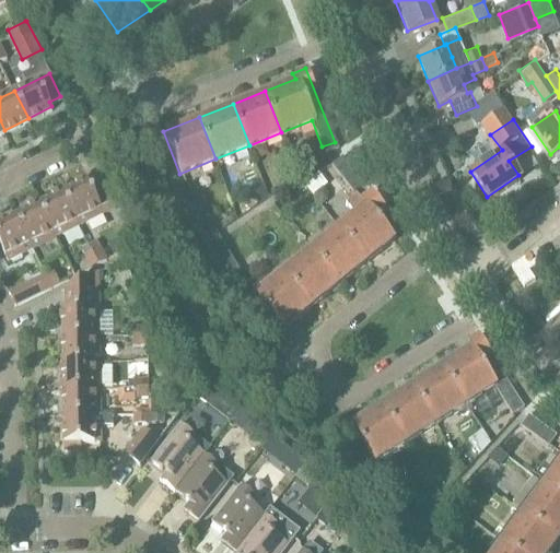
[(352,189),(363,181),(342,152),(331,160),(352,189)]
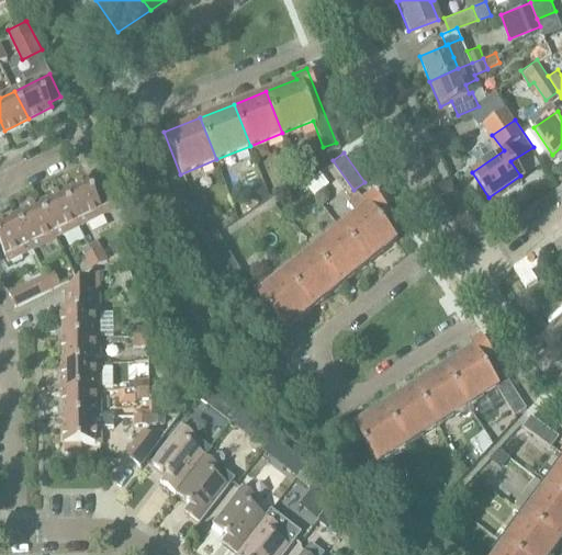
[(64,190),(77,216),(110,200),(99,176),(89,181),(87,178),(64,190)]
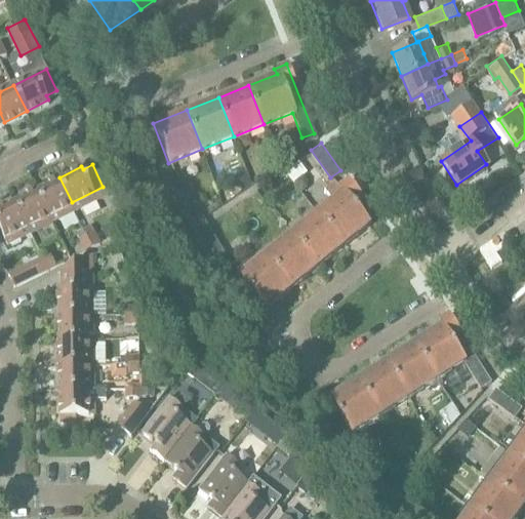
[(301,170),(292,177),(299,187),(306,183),(306,175),(301,170)]
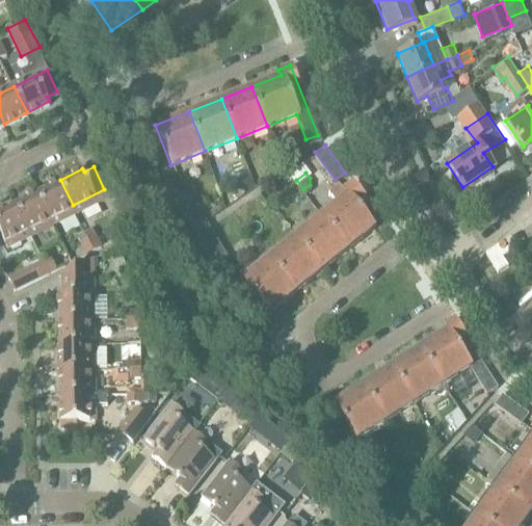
[(50,216),(73,205),(60,180),(37,190),(50,216)]
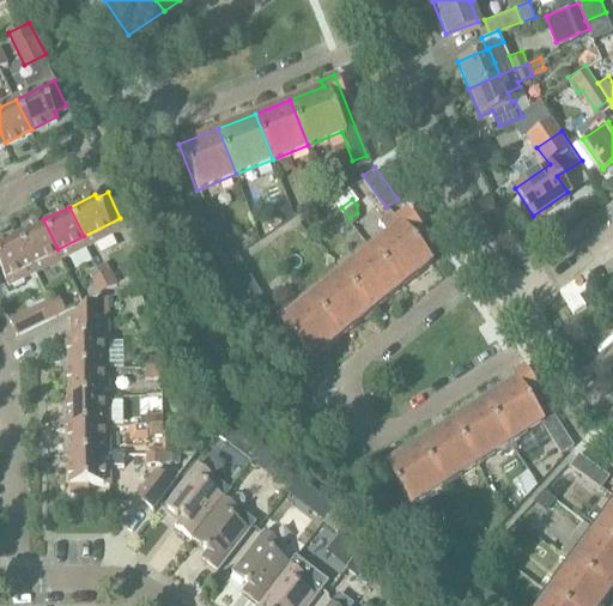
[(371,244),(402,284),(430,261),(410,236),(419,228),(410,214),(405,207),(394,216),(399,223),(371,244)]
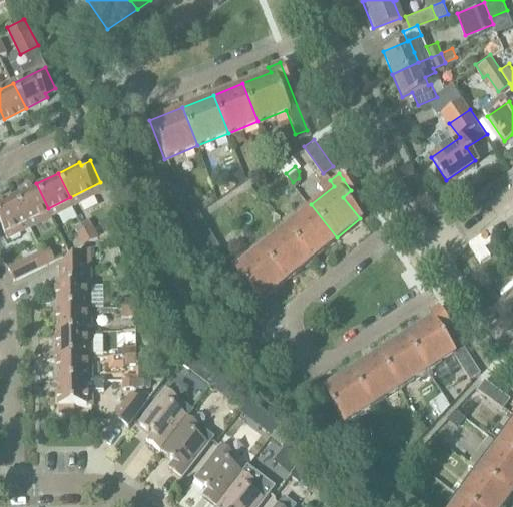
[(205,251),(220,241),(181,179),(165,189),(205,251)]
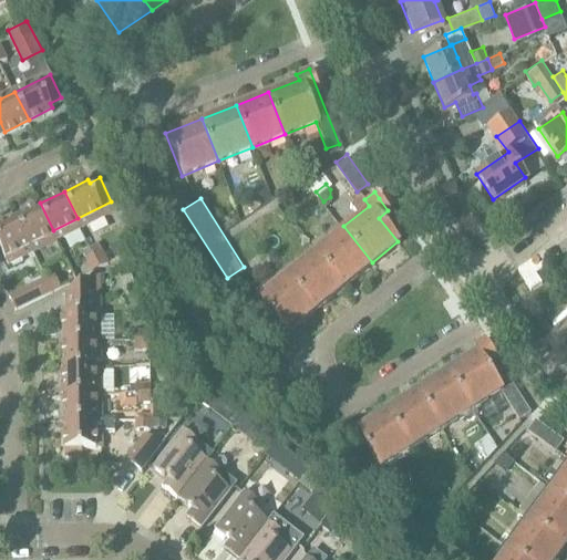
[(30,241),(53,230),(40,203),(17,215),(30,241)]
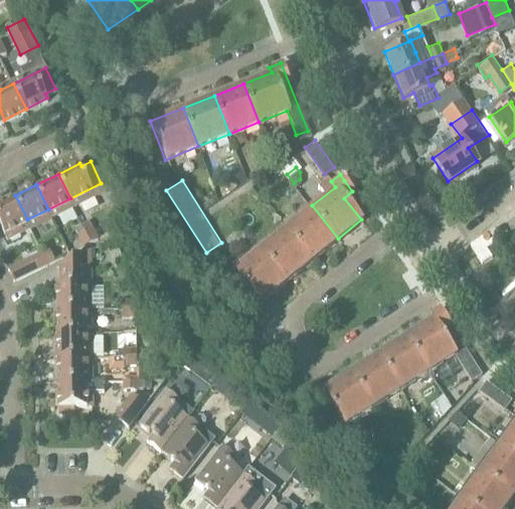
[(0,222),(4,231),(27,219),(15,195),(0,201),(0,222)]
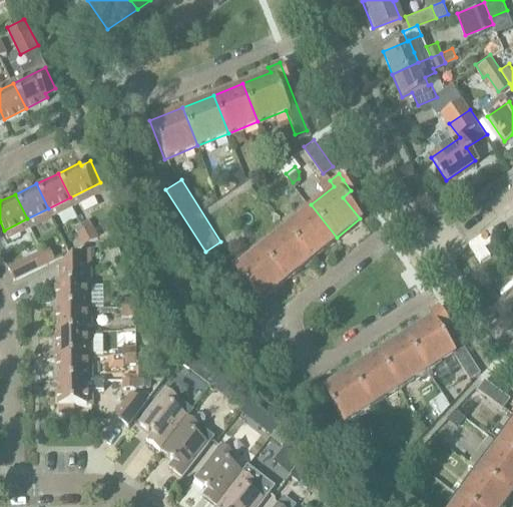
[(312,258),(337,237),(311,204),(286,224),(312,258)]
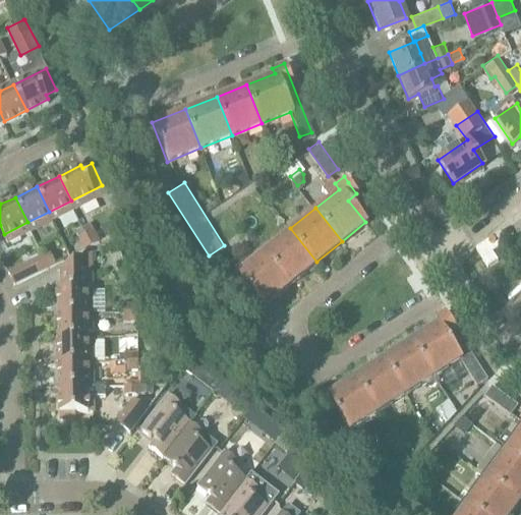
[(84,229),(92,242),(100,238),(94,224),(84,229)]
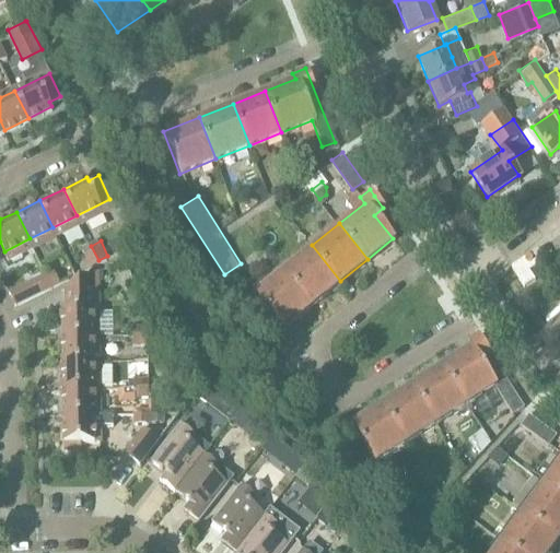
[(312,303),(340,281),(312,245),(283,268),(312,303)]
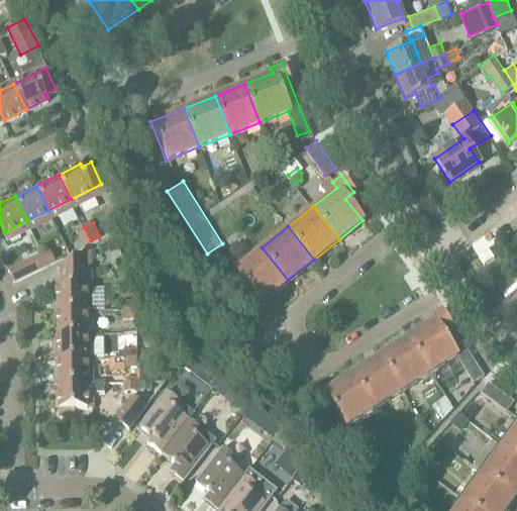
[(82,244),(91,240),(84,227),(76,231),(82,244)]
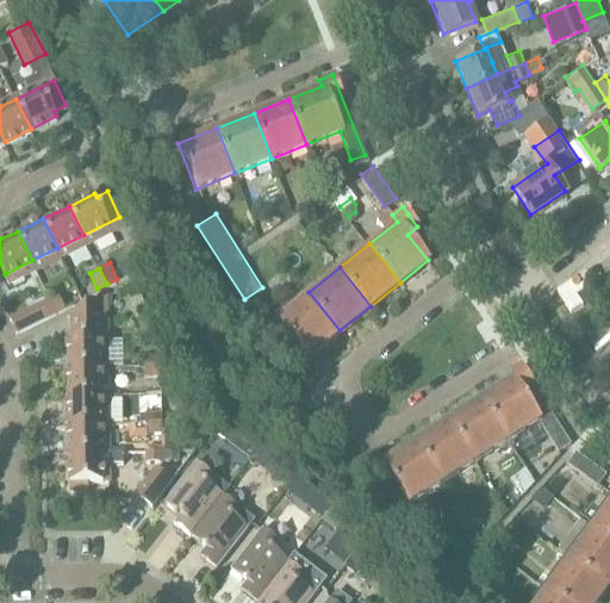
[(49,296),(56,310),(64,305),(57,291),(49,296)]
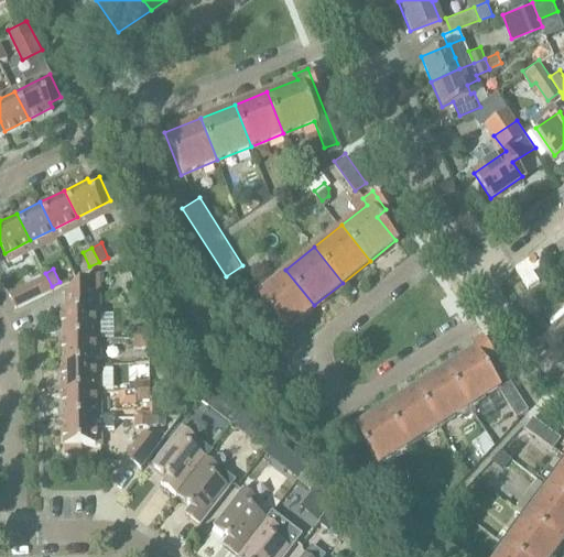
[(63,336),(100,335),(99,270),(62,288),(63,336)]
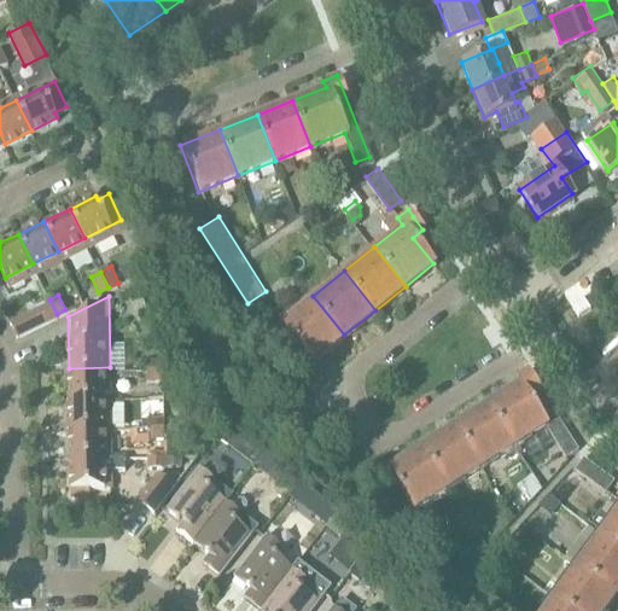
[(310,362),(344,335),(313,296),(279,323),(310,362)]
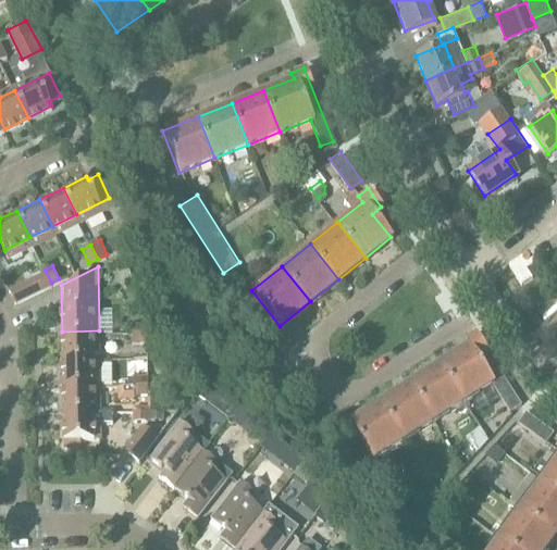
[(15,300),(51,283),(45,270),(9,287),(15,300)]
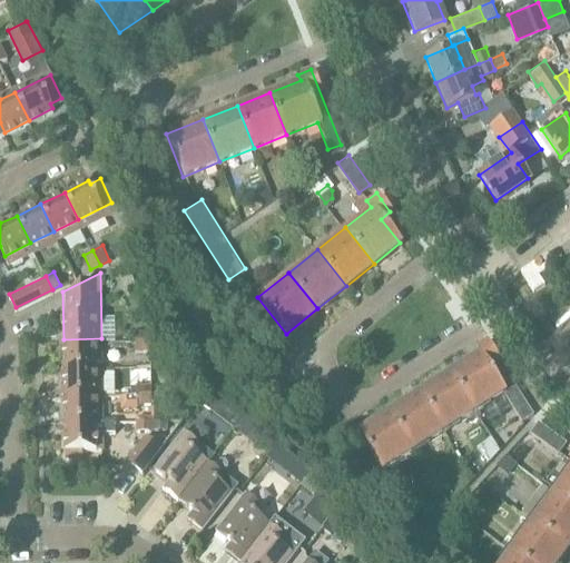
[(64,366),(101,365),(101,338),(64,339),(64,366)]
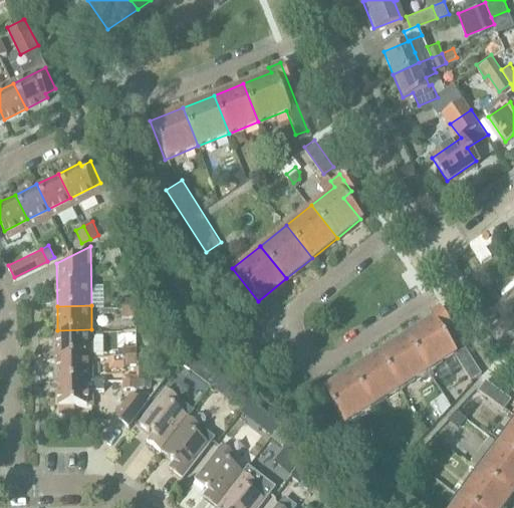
[(430,319),(452,353),(467,377),(479,370),(438,306),(427,314),(430,319)]
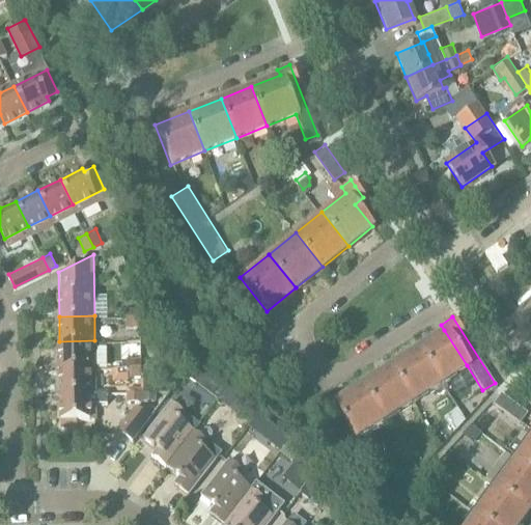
[(444,381),(467,365),(444,330),(421,344),(444,381)]
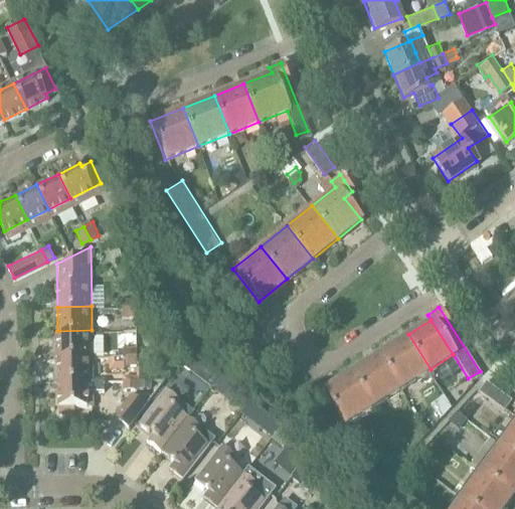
[(57,355),(92,355),(92,330),(57,331),(57,355)]
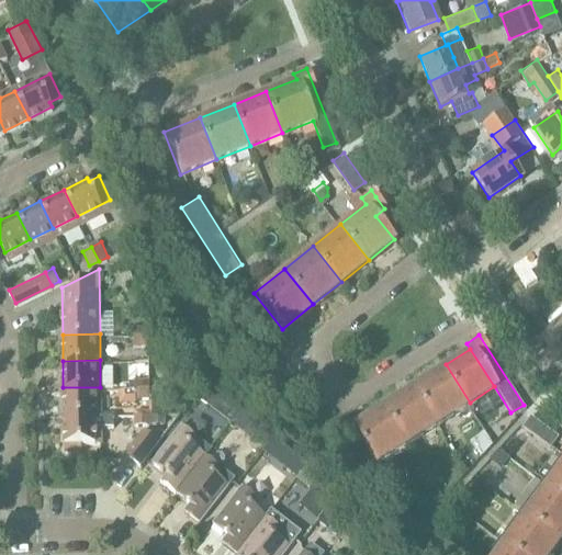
[(439,421),(470,403),(446,364),(415,384),(439,421)]
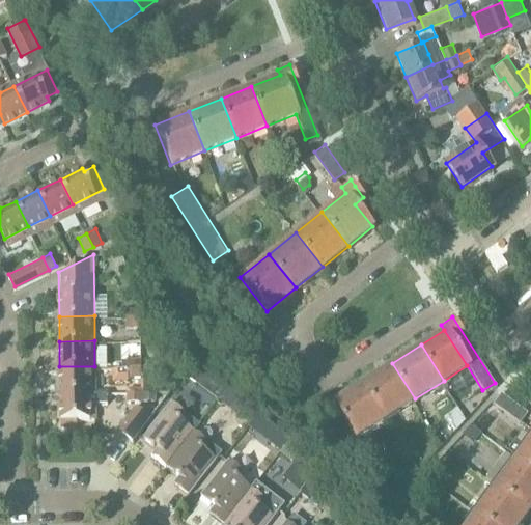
[(196,359),(187,369),(199,380),(208,367),(197,358),(196,359)]
